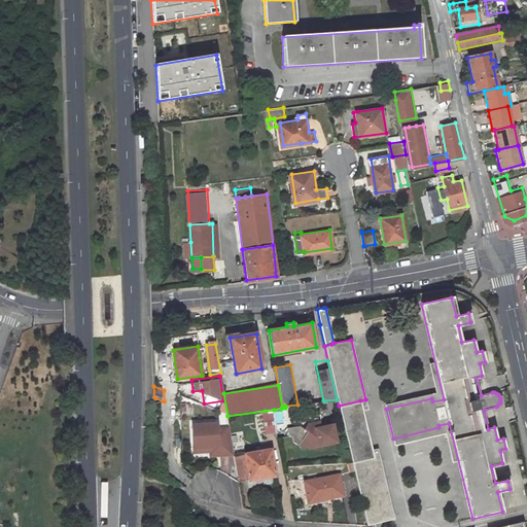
[(360,400),(339,406),(352,463),(375,458),(360,400)]
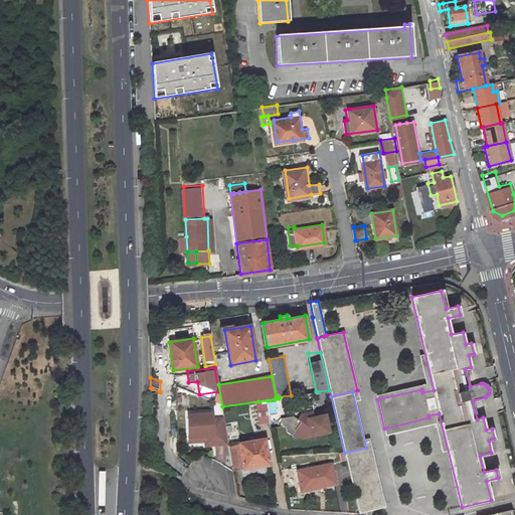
[(259,401),(261,416),(262,423),(271,421),(269,414),(268,400),(259,401)]
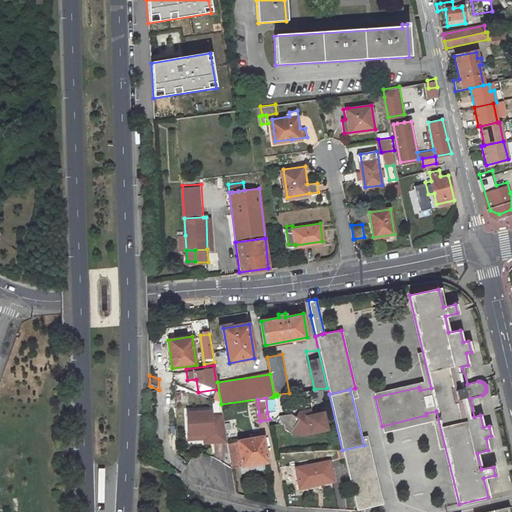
[(290,413),(278,415),(280,423),(283,423),(284,429),(289,432),(291,428),(297,432),(300,434),(326,428),(323,411),(310,414),(308,409),(298,411),(295,416),(290,413)]
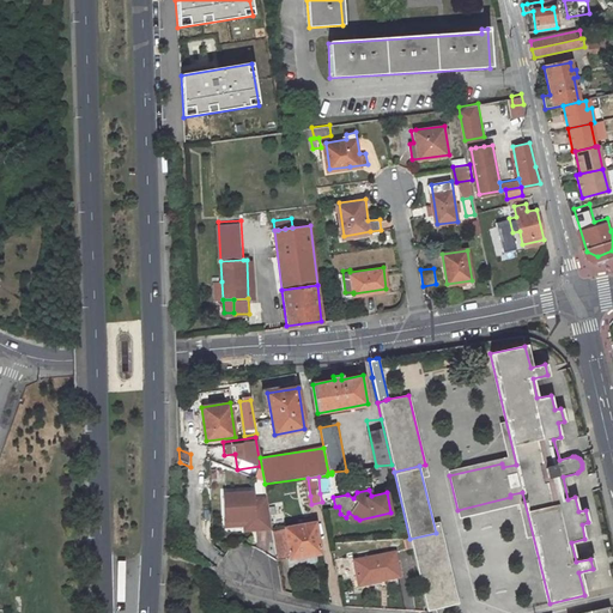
[(254,492),(225,493),(226,521),(255,519),(256,529),(273,528),(267,498),(255,498),(254,492)]
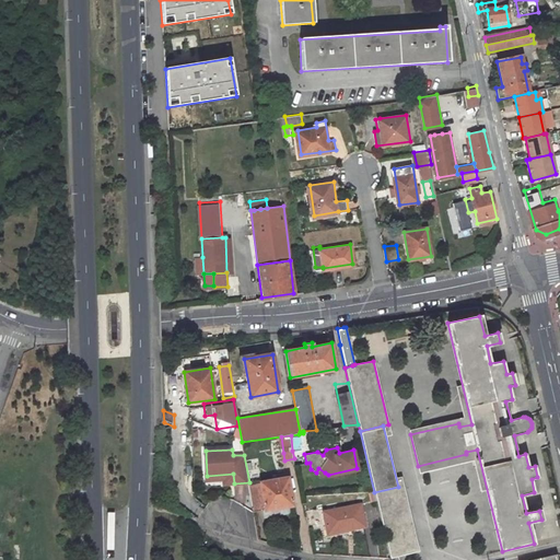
[(207,476),(207,480),(224,479),(224,483),(234,483),(233,474),(207,476)]
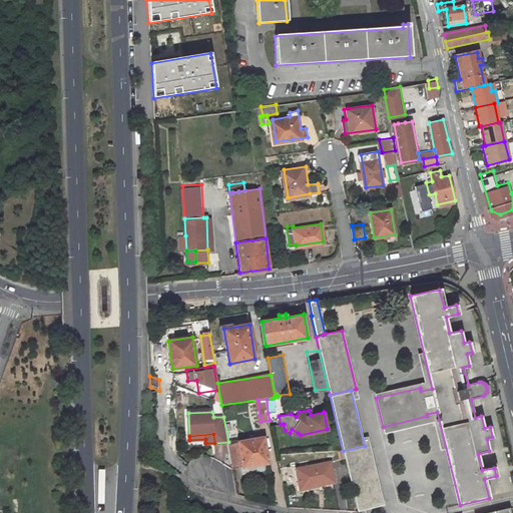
[(265,438),(228,444),(232,469),(269,464),(265,438)]
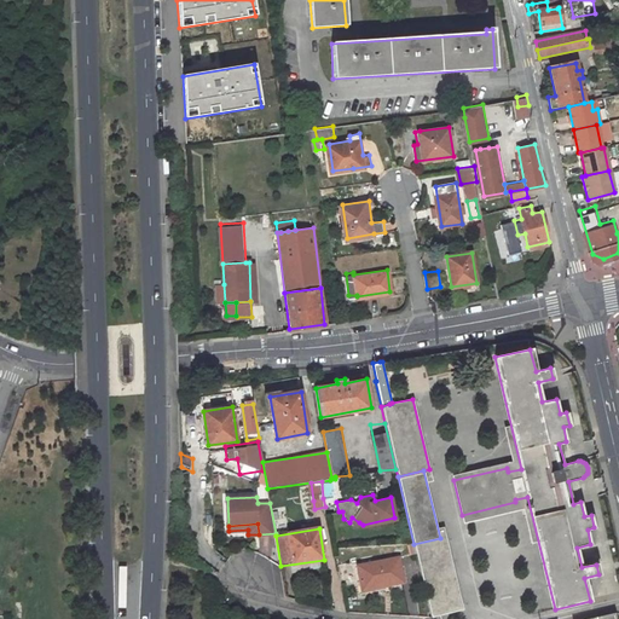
[(414,544),(431,614),(439,613),(462,607),(445,537),(440,538),(414,544)]
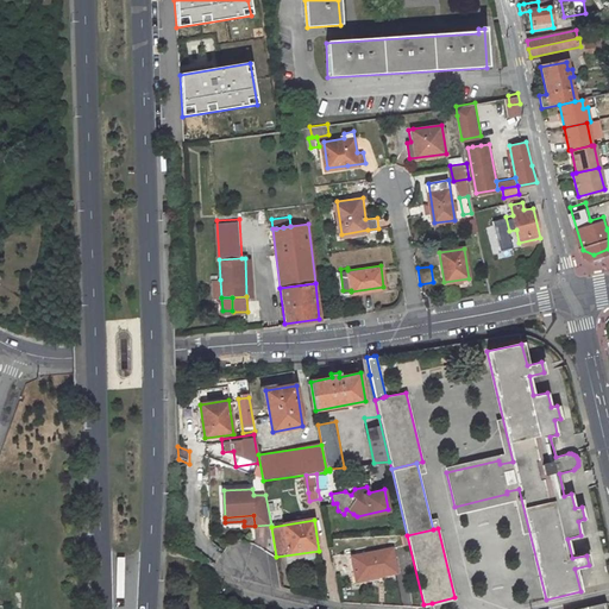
[(390,545),(351,553),(355,571),(375,566),(376,573),(396,570),(390,545)]
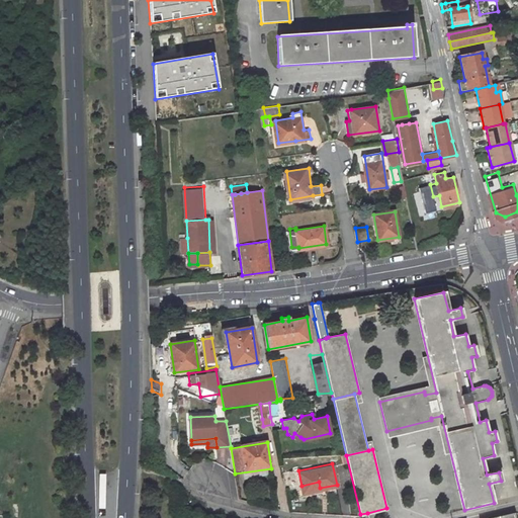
[(304,492),(320,488),(319,482),(301,486),(304,492)]
